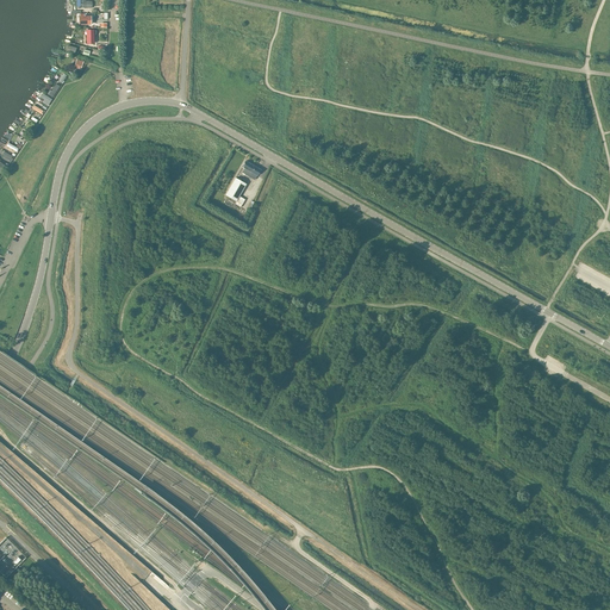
[(80,17),(79,17),(79,24),(91,24),(91,17),(83,17),(83,14),(80,14),(80,17)]
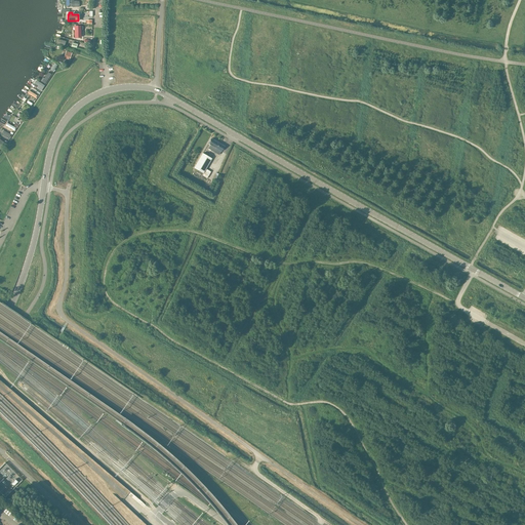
[(43,78),(40,81),(45,84),(51,75),(48,73),(44,78),(43,78)]
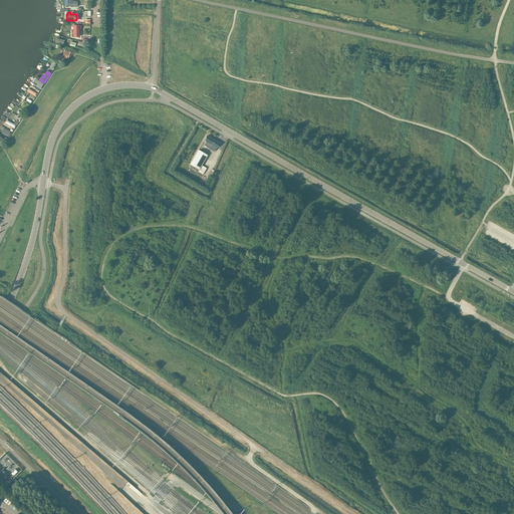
[(35,79),(34,82),(35,82),(37,84),(36,85),(40,88),(43,84),(36,79),(35,79)]
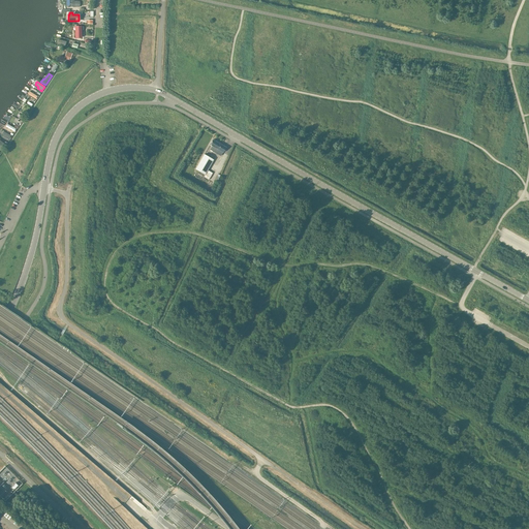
[(26,103),(31,106),(34,101),(29,97),(26,103)]
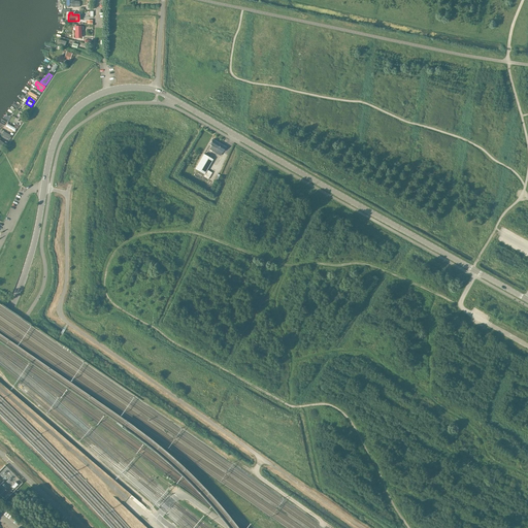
[(0,136),(7,140),(10,135),(3,131),(0,136)]
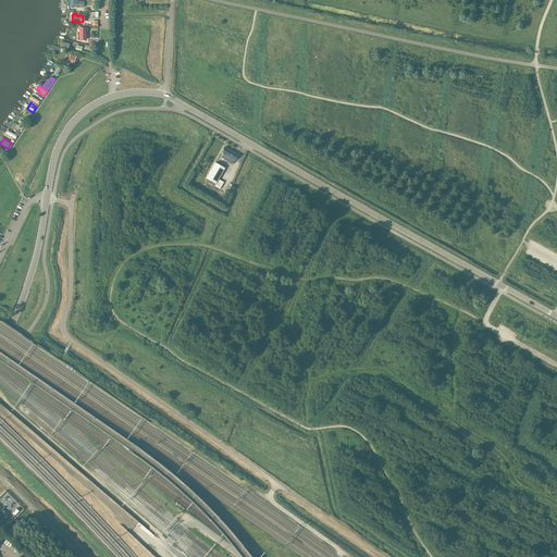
[(233,163),(235,160),(238,155),(224,147),(221,152),(224,153),(222,158),(233,163)]
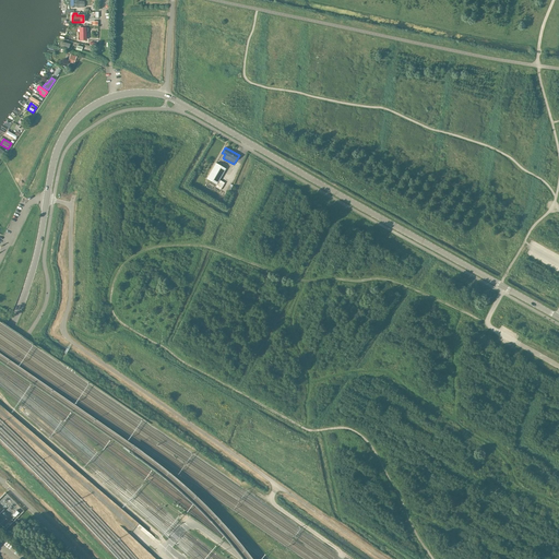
[(216,163),(207,179),(216,183),(217,185),(215,187),(221,190),(224,183),(218,180),(225,168),(216,163)]
